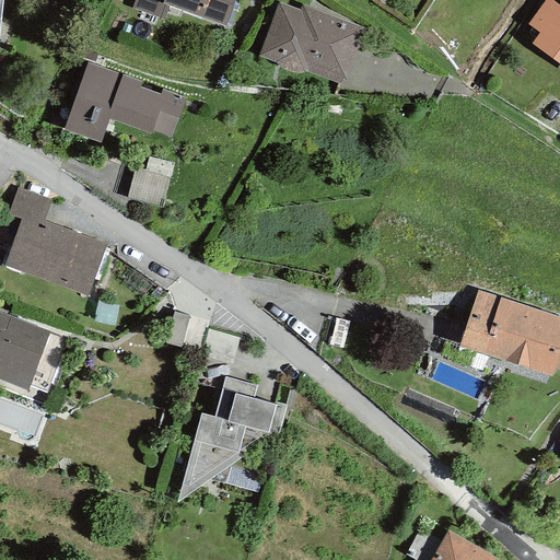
[(225,27),(234,0),(135,0),(132,9),(163,20),(168,6),(225,27)]
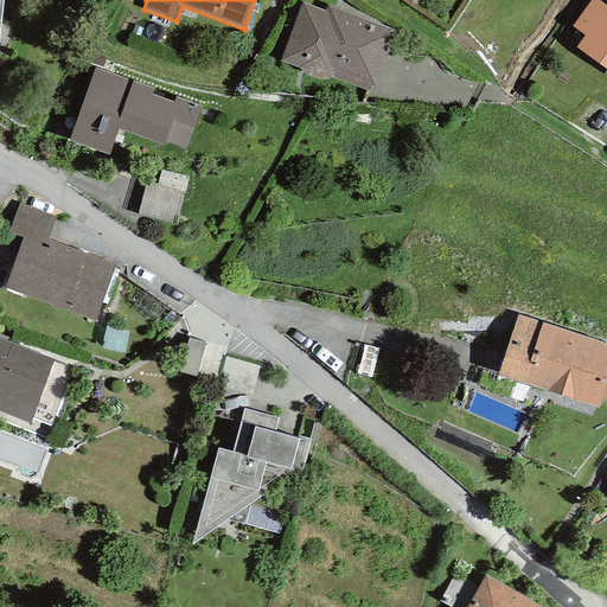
[(606,4),(606,5),(599,0),(590,0),(573,26),(585,36),(576,48),(606,70),(606,4)]
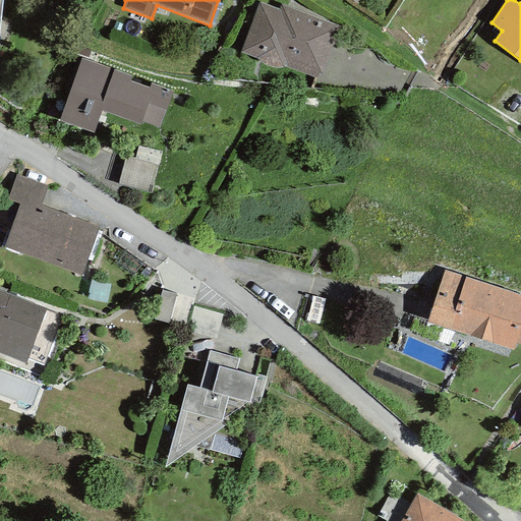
[(279,10),(258,2),(239,52),(258,59),(261,62),(263,64),(269,68),(273,68),(277,68),(281,67),(284,67),(316,79),(335,24),(281,4),(279,10)]
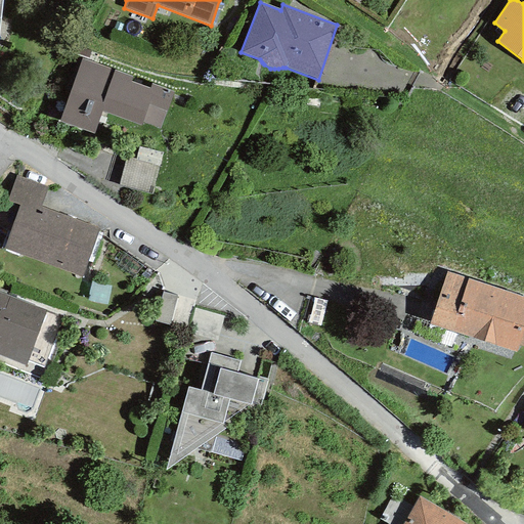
[(160,129),(173,92),(81,58),(58,122),(93,133),(101,112),(142,126),(142,123),(160,129)]
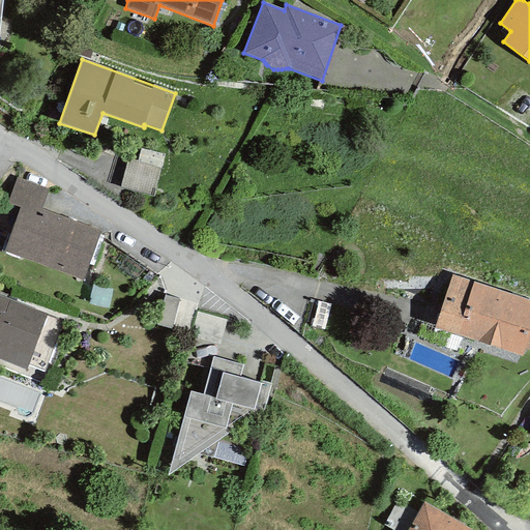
[(136,162),(127,159),(120,187),(154,196),(165,155),(140,149),(136,162)]
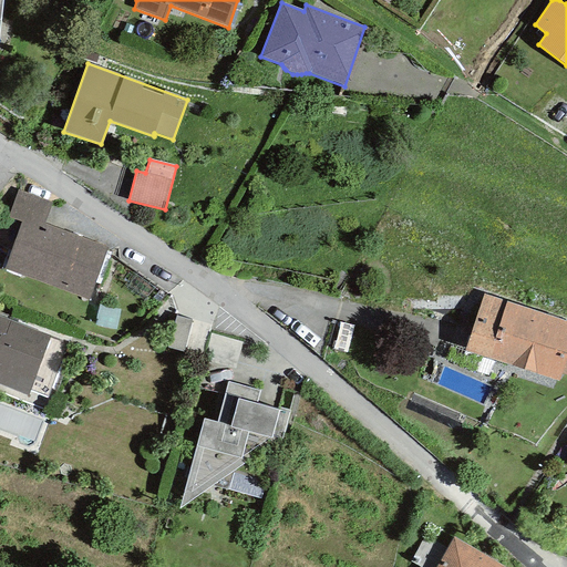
[(23,217),(43,225),(52,203),(17,189),(7,217),(21,223),(23,217)]
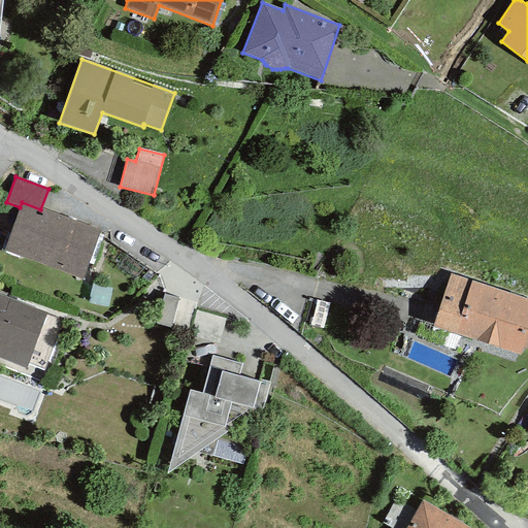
[(83,279),(100,231),(40,209),(22,202),(20,207),(4,250),(83,279)]
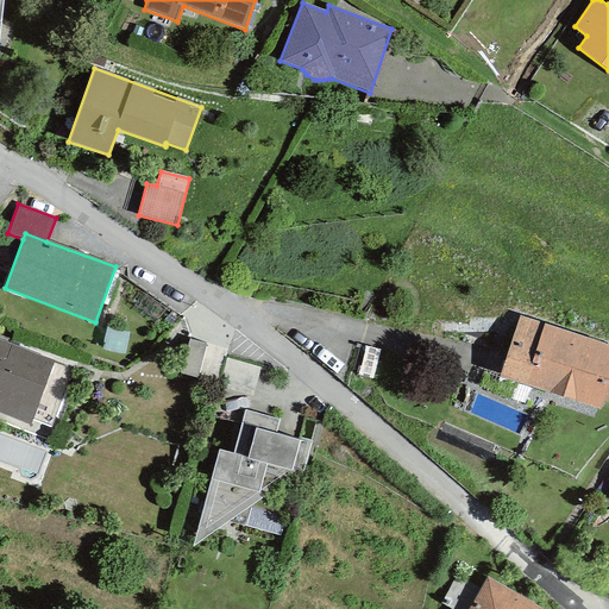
[(608,344),(519,316),(498,378),(600,410),(603,401),(608,403),(608,344)]
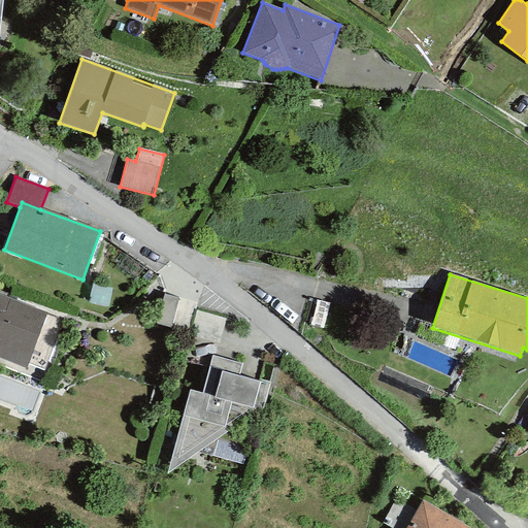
[(0,312),(3,315),(9,299),(0,294),(0,312)]
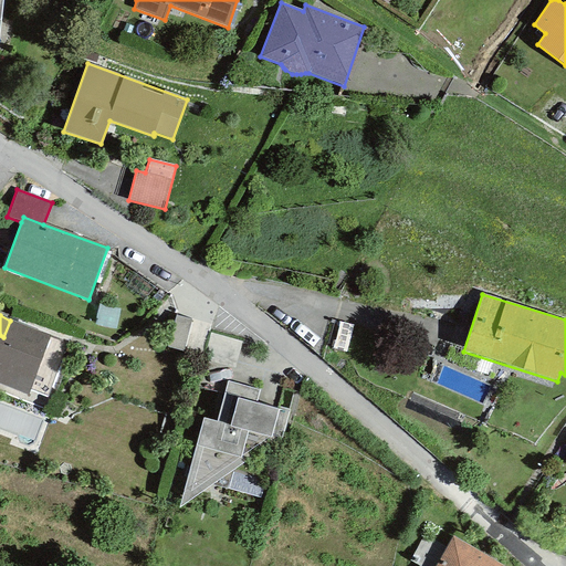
[(190,321),(175,316),(166,347),(181,352),(190,321)]
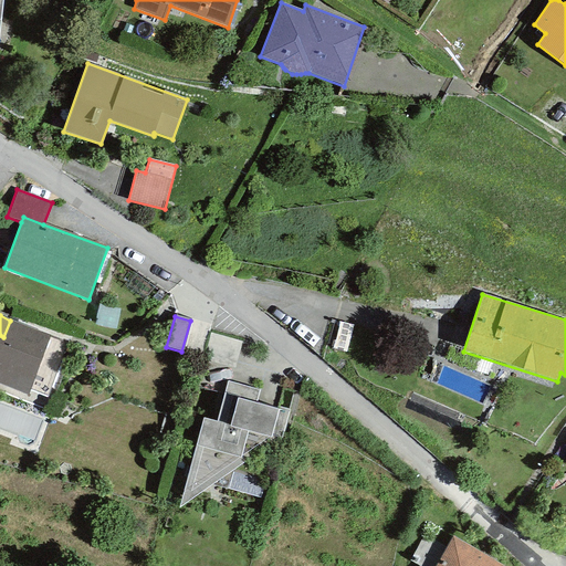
[(50,335),(10,321),(3,337),(0,335),(0,384),(27,395),(50,335)]
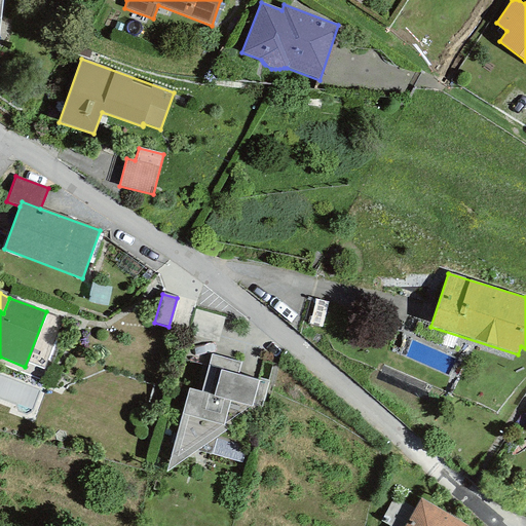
[(224,317),(195,310),(188,334),(218,342),(224,317)]
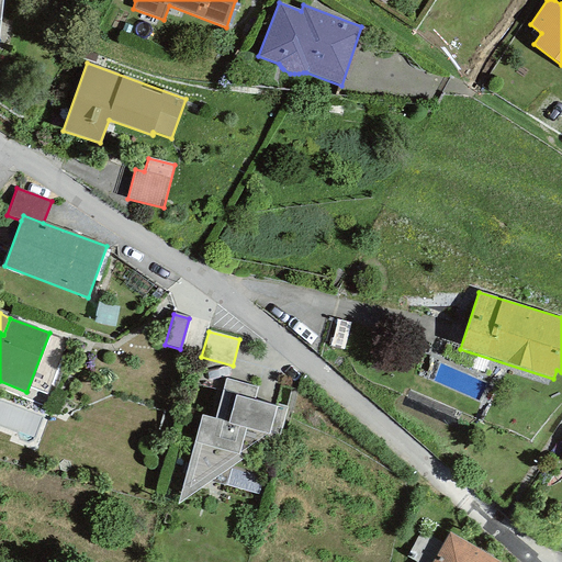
[(257,388),(225,379),(215,418),(202,416),(177,505),(242,461),(237,458),(238,454),(265,435),(268,435),(269,433),(279,435),(288,407),(277,404),(277,407),(253,401),(257,388)]
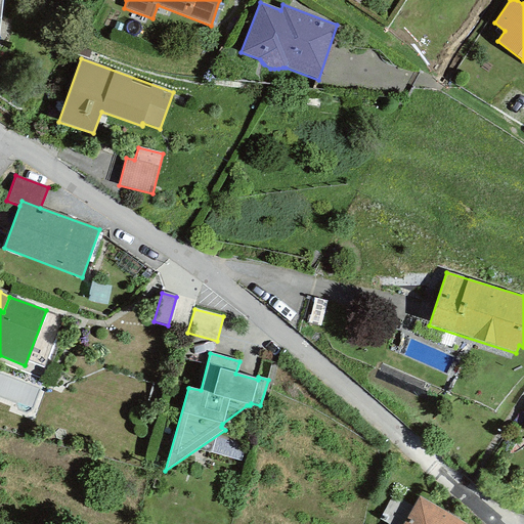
[(465,523),(418,497),(402,523),(465,523)]
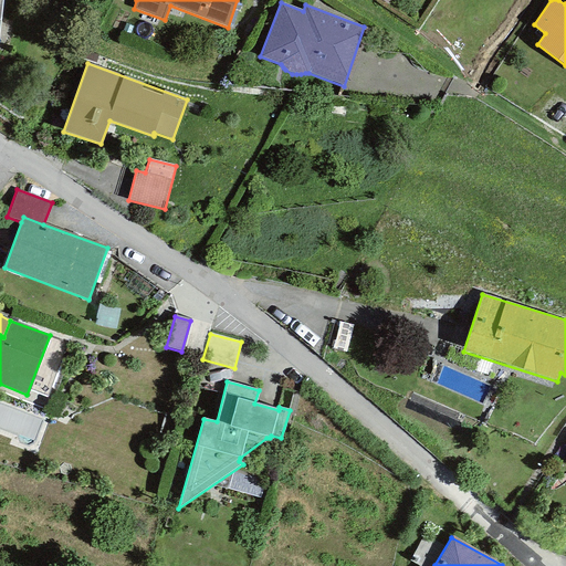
All buildings are outlined.
